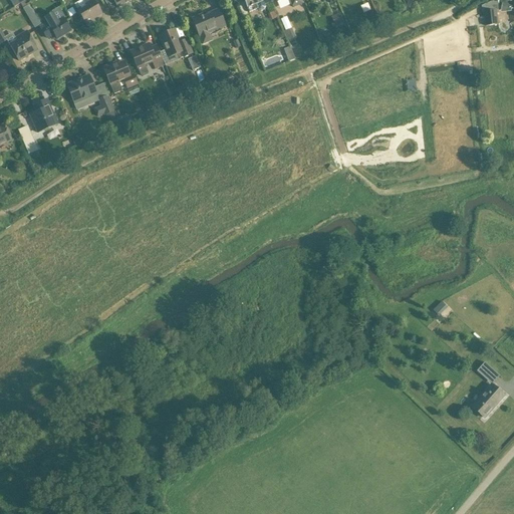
[(81,0),(74,4),(85,24),(101,14),(93,0),(81,0)]
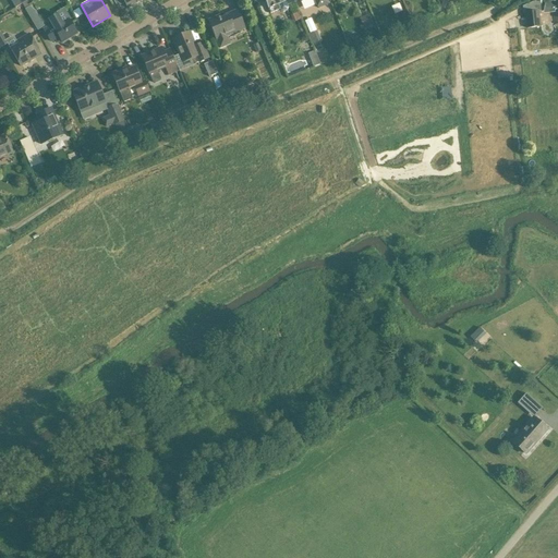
[(124,3),(128,9),(143,0),(112,0),(118,8),(124,3)]
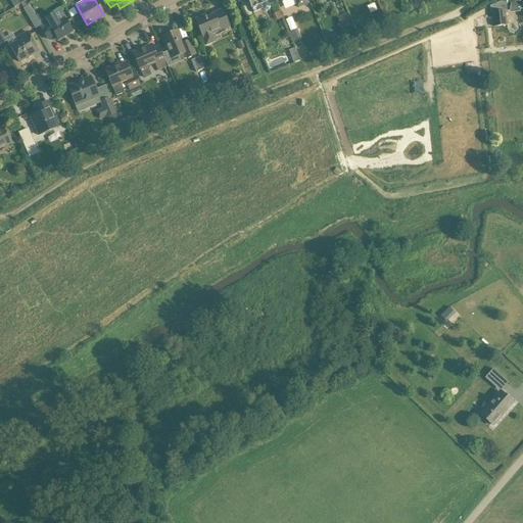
[(247,0),(251,8),(252,8),(253,12),(263,9),(263,10),(266,11),(270,10),(271,7),(270,5),(277,2),(275,0),(247,0)]
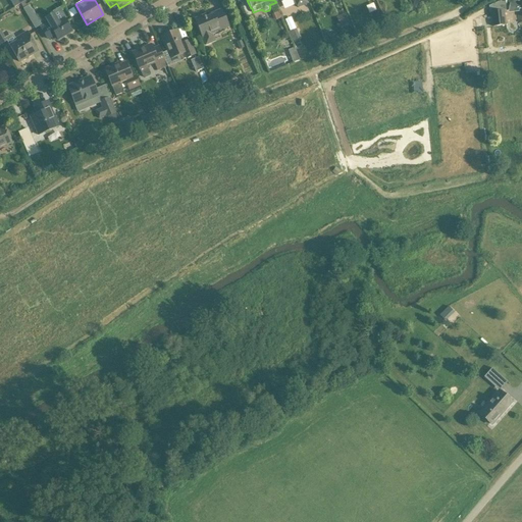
[(280,0),(284,9),(296,4),(298,9),(309,4),(307,0),(280,0)]
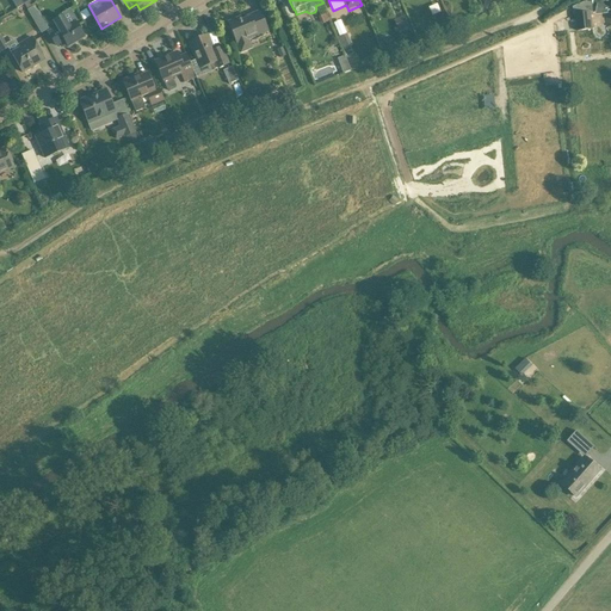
[(591,0),(587,0),(573,7),(573,16),(575,14),(590,13),(592,13),(591,0)]
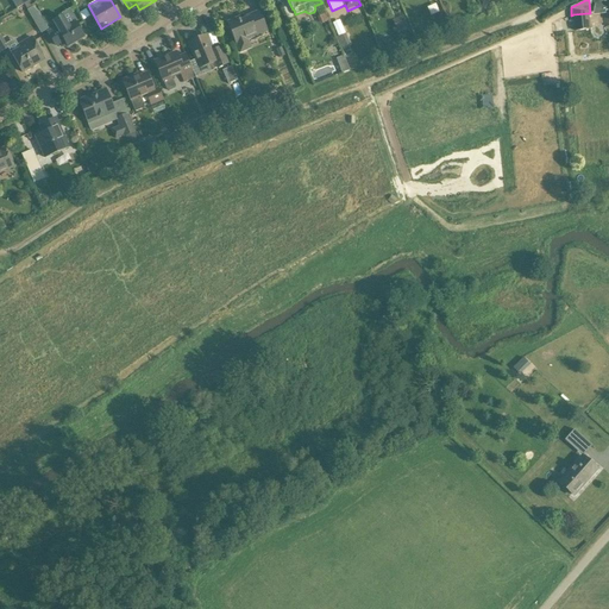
[(608,0),(606,0),(607,2),(596,0),(592,16),(606,14),(606,12),(608,11),(608,20),(608,19),(608,0)]
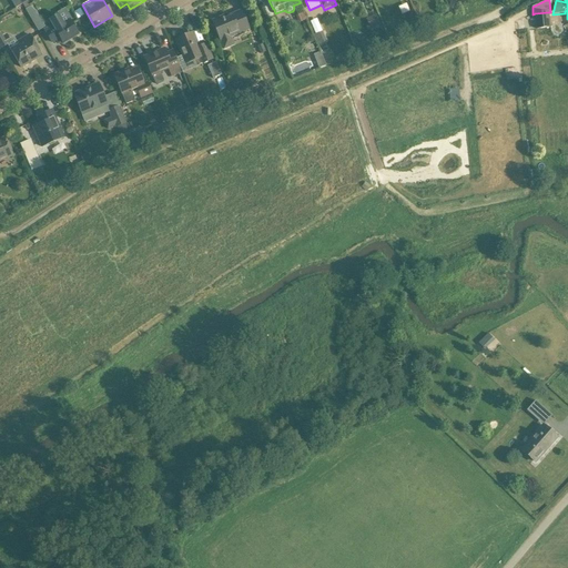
[(38,32),(46,27),(33,4),(31,7),(28,1),(22,4),(38,32)]
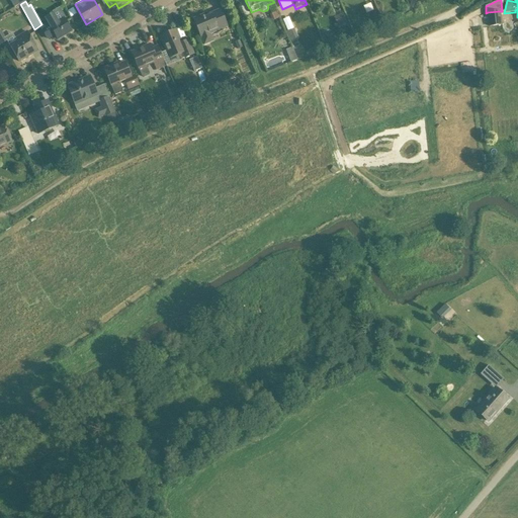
[(415,10),(418,4),(412,1),(409,7),(415,10)]
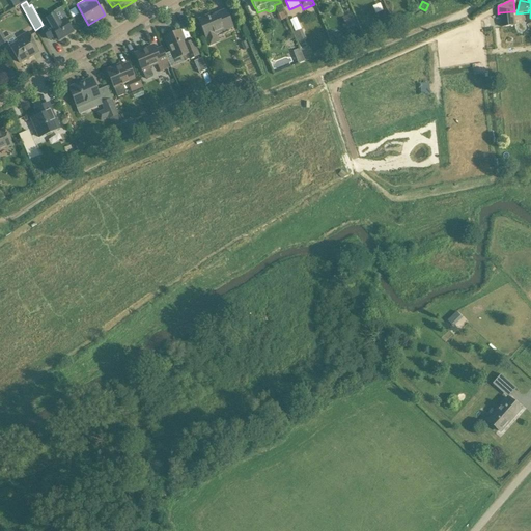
[(420,11),(418,4),(411,7),(414,15),(420,11)]
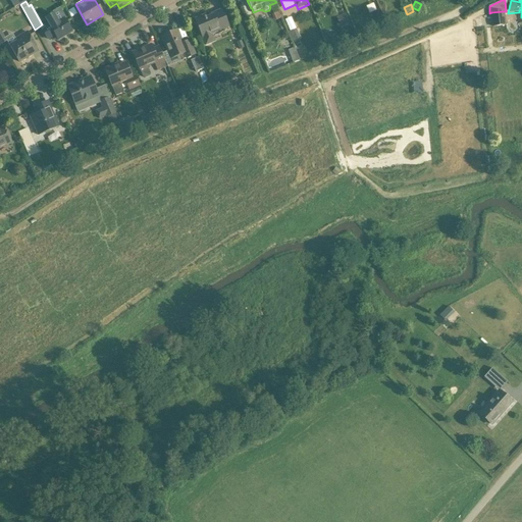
[(195,19),(203,38),(206,46),(216,42),(213,34),(228,27),(221,10),(205,17),(205,15),(195,19)]
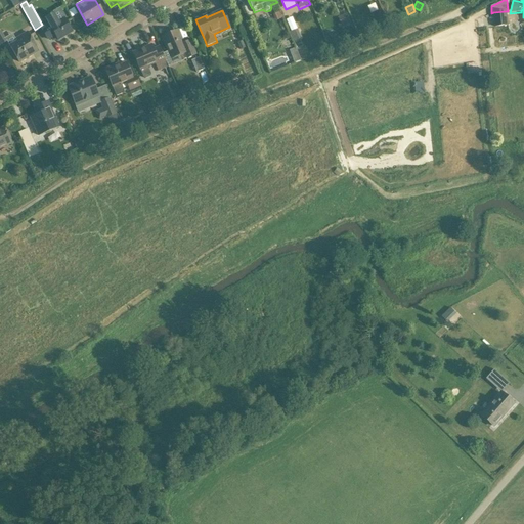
[(493,12),(494,27),(507,26),(506,11),(493,12)]
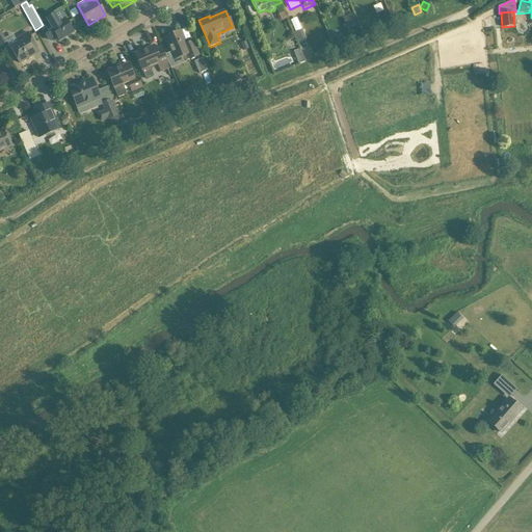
[(42,29),(44,30),(49,40),(56,35),(59,41),(74,32),(64,16),(58,19),(55,14),(46,19),(49,25),(42,29)]
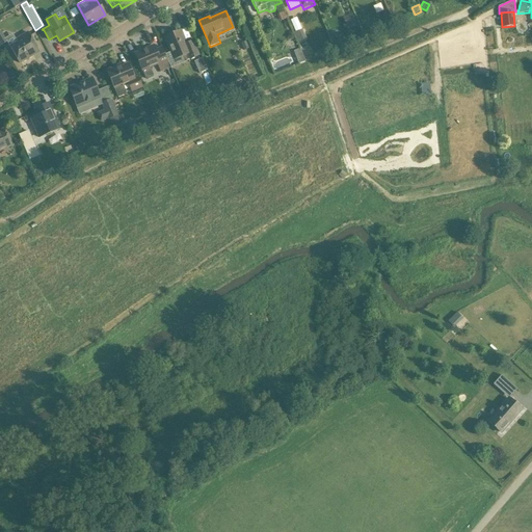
[(357,25),(352,15),(344,19),(348,29),(357,25)]
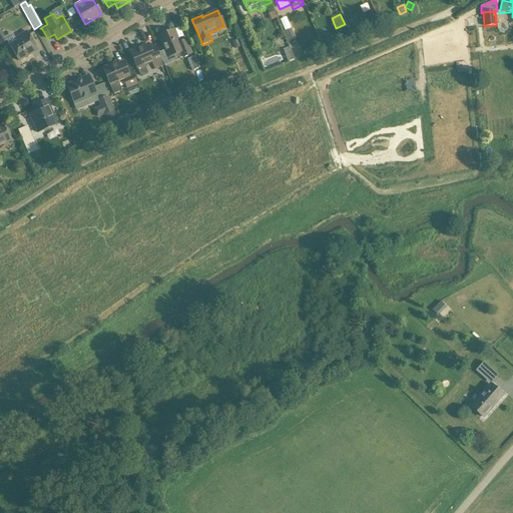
[(292,29),(284,32),(288,41),(296,38),(292,29)]
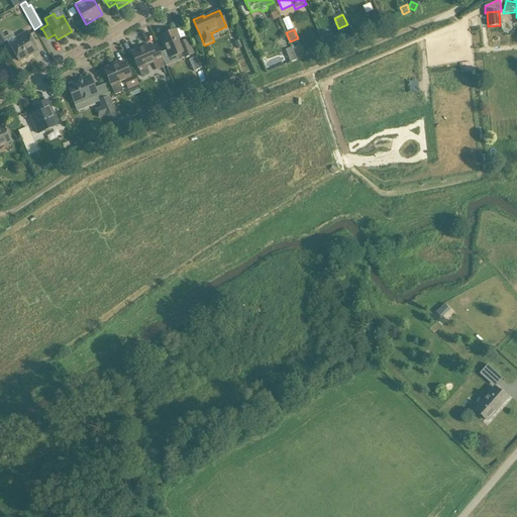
[(167,50),(161,54),(166,66),(194,55),(188,40),(181,43),(176,31),(161,37),(167,50)]
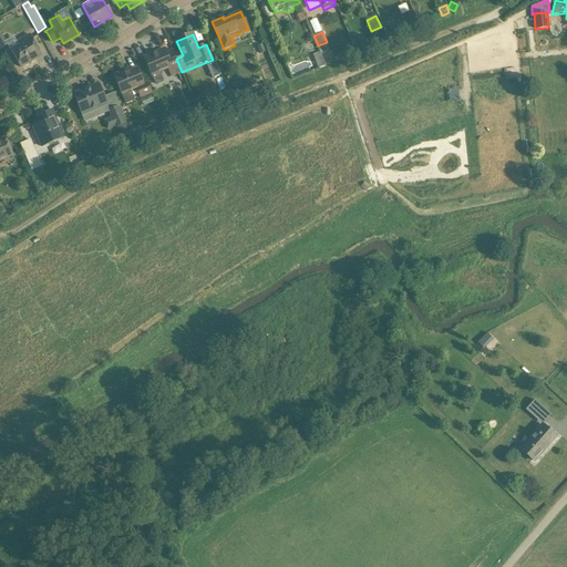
[(16,58),(21,68),(42,55),(30,35),(17,42),(19,45),(11,51),(16,58)]
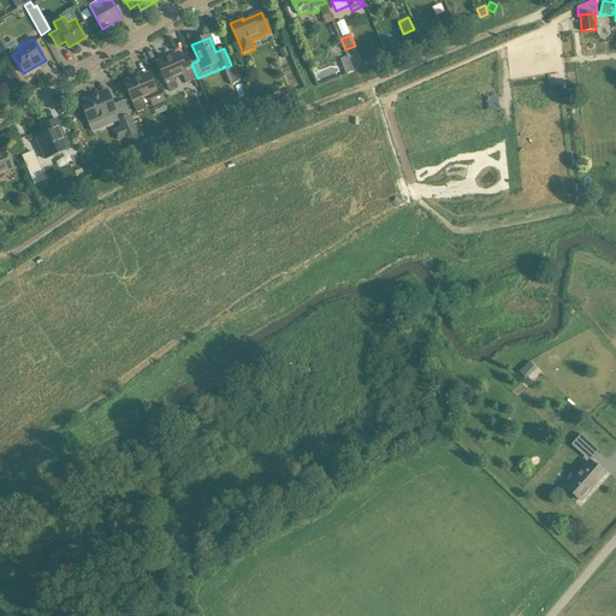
[(178,53),(157,63),(165,82),(173,78),(183,75),(187,83),(197,78),(191,64),(188,55),(181,58),(178,53)]
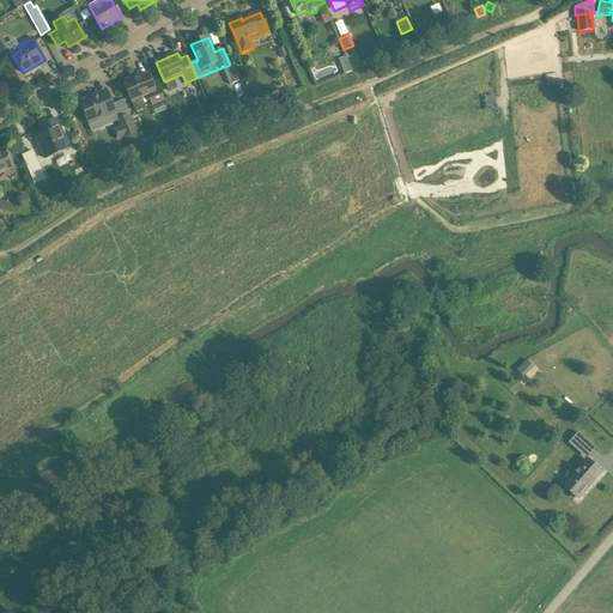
[(347,56),(339,59),(344,73),(351,71),(347,56)]
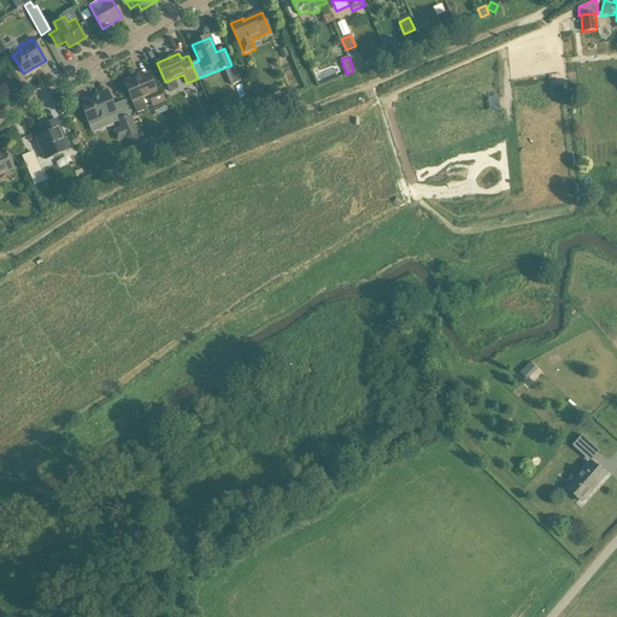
[(235,68),(225,71),(231,86),(240,82),(235,68)]
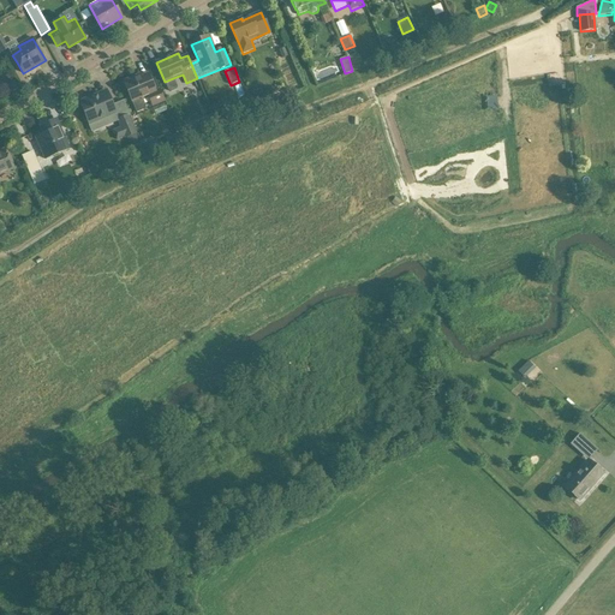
[(123,82),(137,114),(143,112),(145,107),(143,100),(149,97),(153,107),(166,101),(160,89),(155,91),(148,73),(141,77),(139,75),(123,82)]
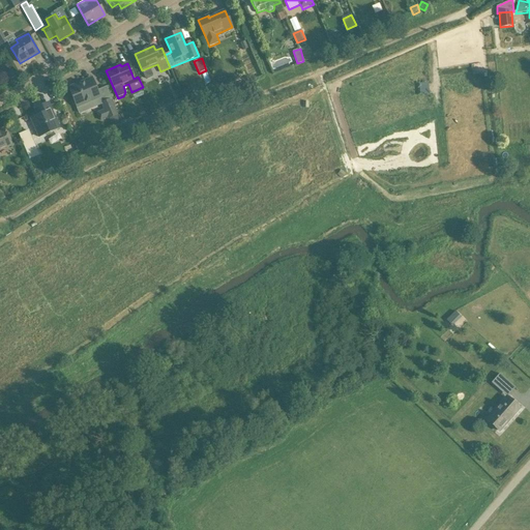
[(17,77),(12,70),(6,75),(10,81),(17,77)]
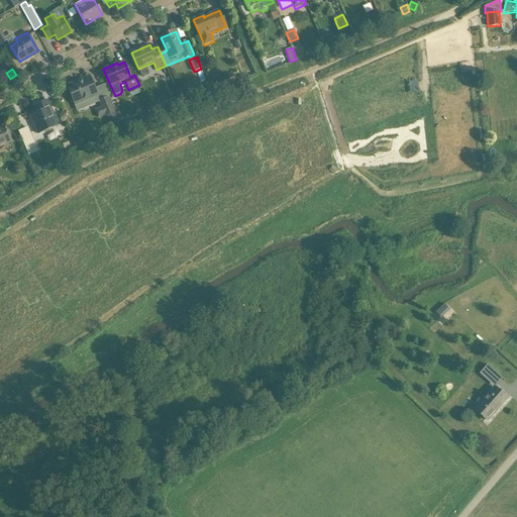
[(67,86),(71,95),(76,105),(97,95),(89,76),(67,86)]
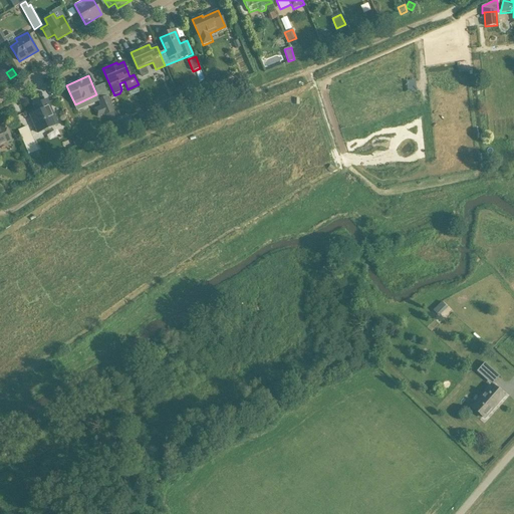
[(100,106),(94,109),(97,117),(104,114),(104,115),(106,114),(109,121),(113,119),(116,118),(107,96),(98,100),(100,106)]
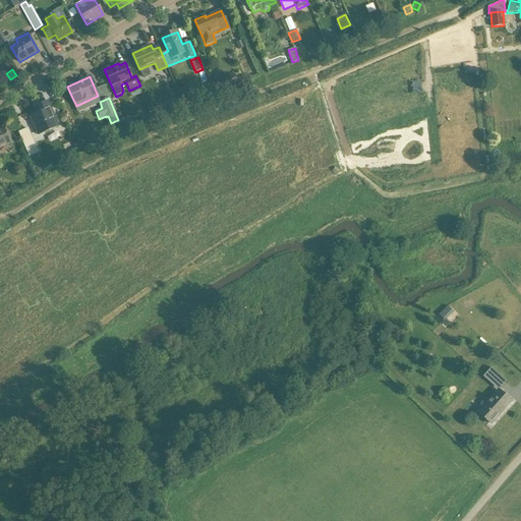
[(185,108),(193,105),(190,99),(182,102),(183,104),(185,108)]
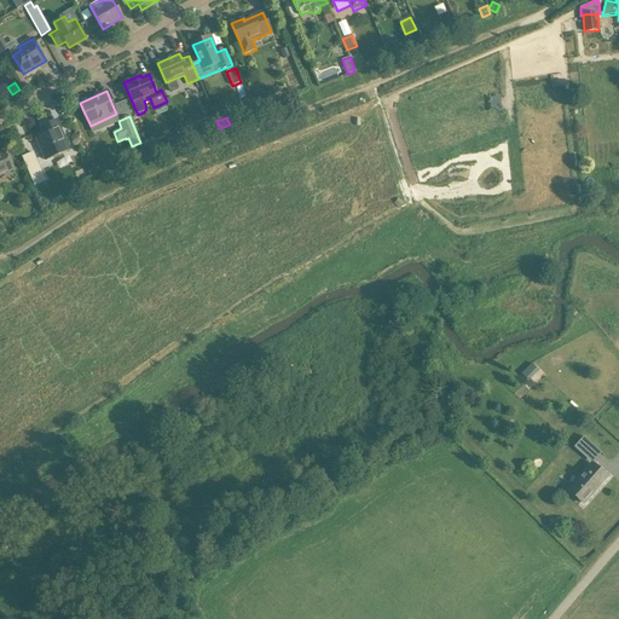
[(36,138),(41,149),(46,161),(69,150),(61,132),(56,120),(41,127),(45,134),(36,138)]
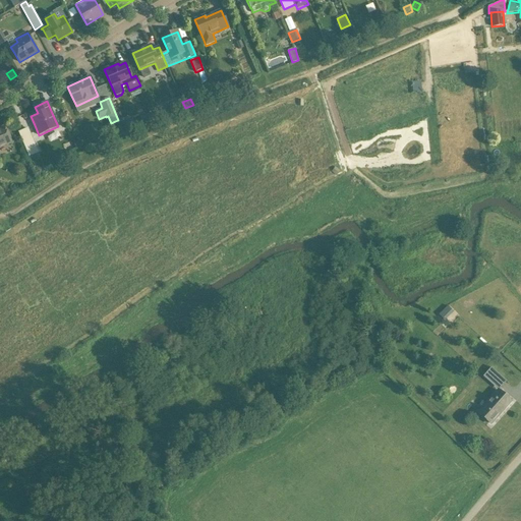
[(171,110),(173,114),(185,108),(183,104),(171,110)]
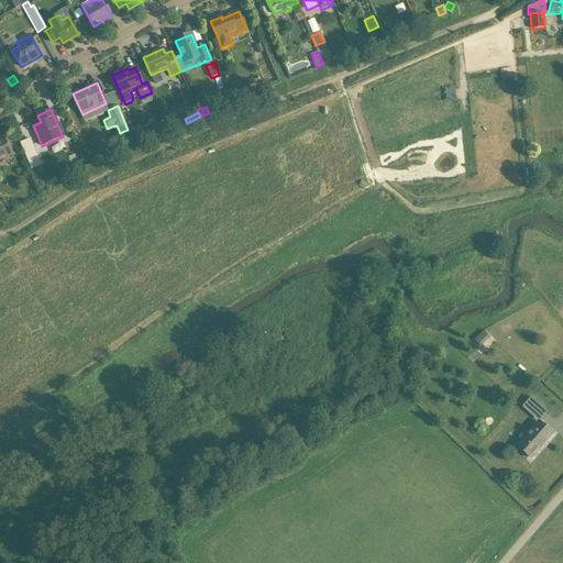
[(142,128),(131,133),(135,144),(147,140),(142,128)]
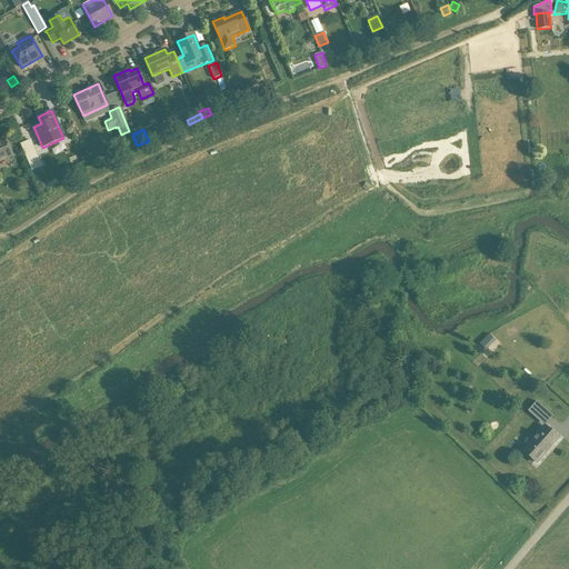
[(0,160),(12,156),(10,148),(6,138),(0,140),(0,160)]
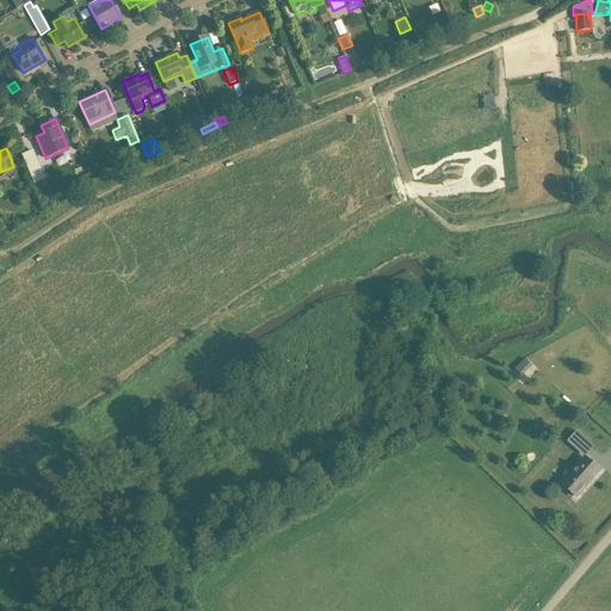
[(22,155),(28,170),(39,165),(34,149),(22,155)]
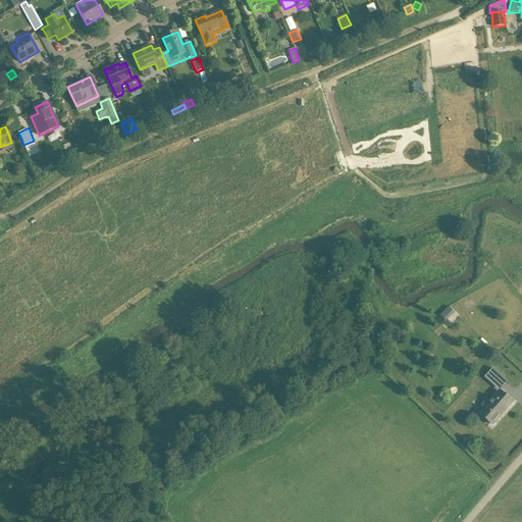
[(445,320),(456,313),(451,306),(439,314),(445,320)]
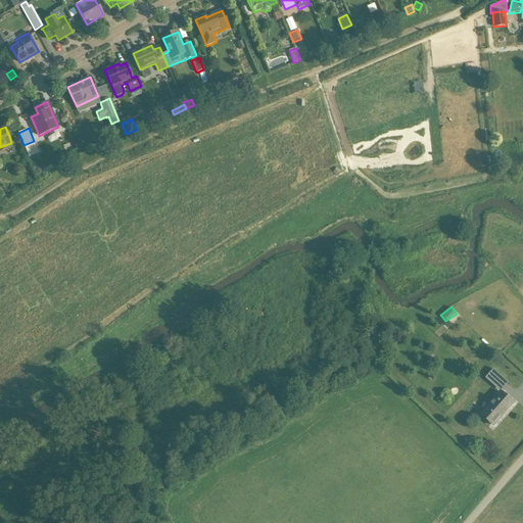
[(493,370),(485,378),(495,387),(503,378),(493,370)]
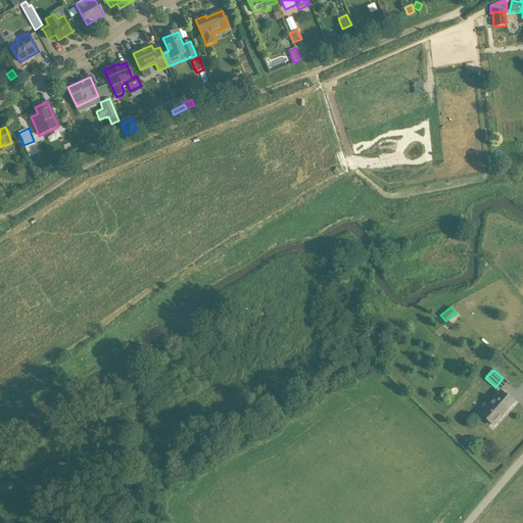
[(480,415),(492,425),(513,402),(501,392),(480,415)]
